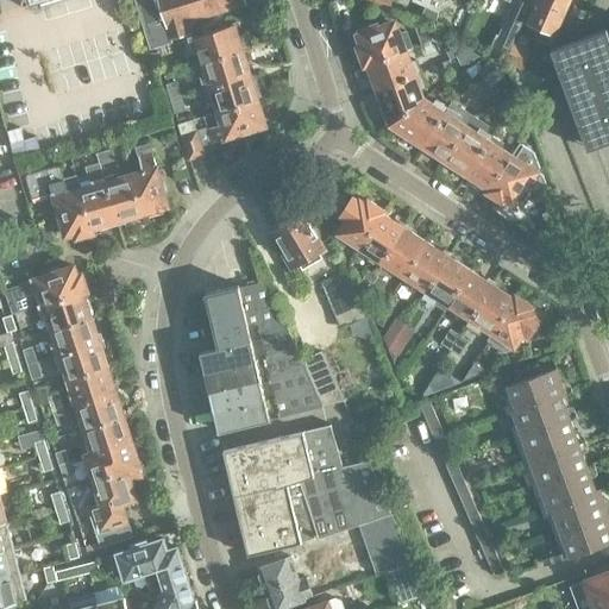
[(135,0),(151,49),(161,46),(168,44),(175,42),(174,37),(192,32),(188,22),(245,4),(243,0),(135,0)]
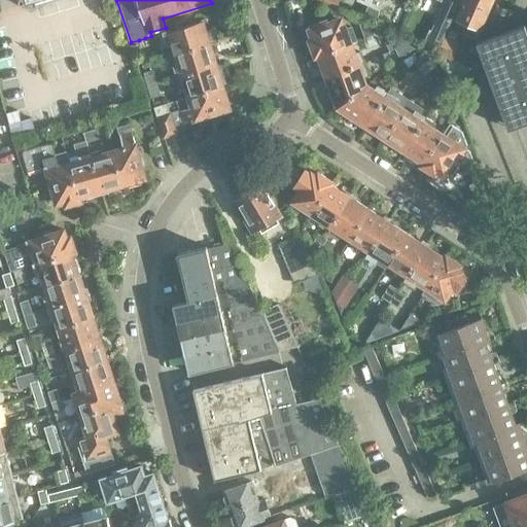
[(326,0),(325,4),(338,9),(341,0),(326,0)]
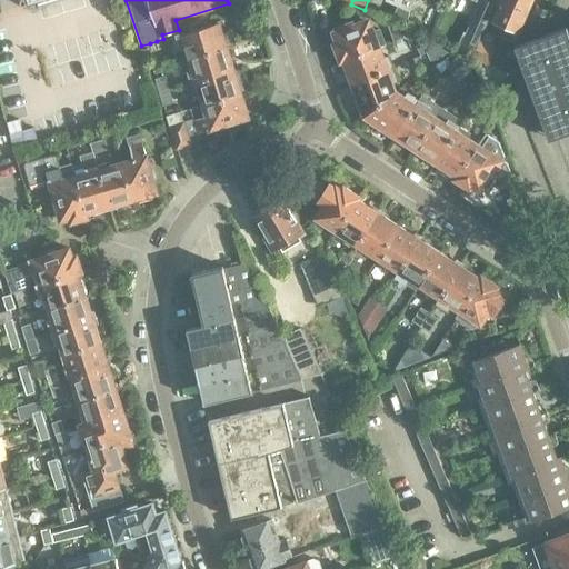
[(415,0),(398,0),(397,6),(398,6),(390,21),(406,28),(410,11),(415,0)]
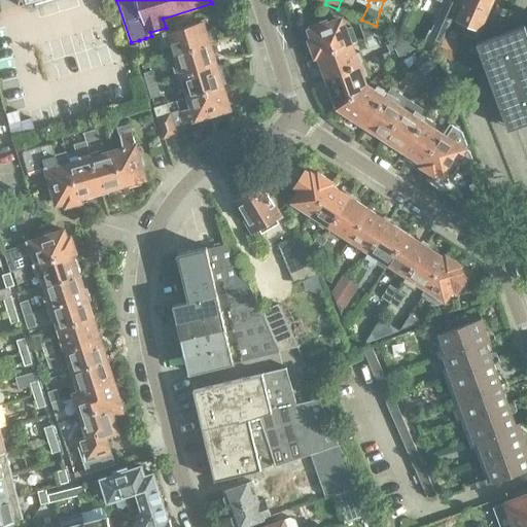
[(453,14),(457,4),(448,0),(446,0),(432,32),(430,31),(423,47),(436,54),(453,14)]
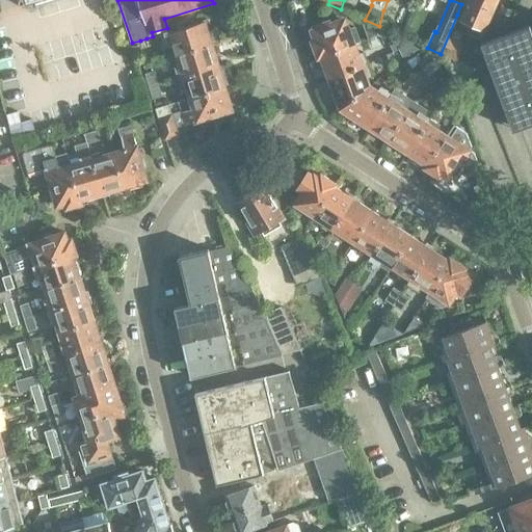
[(461,4),(457,15),(486,27),(498,0),(470,0),(468,6),(461,4)]
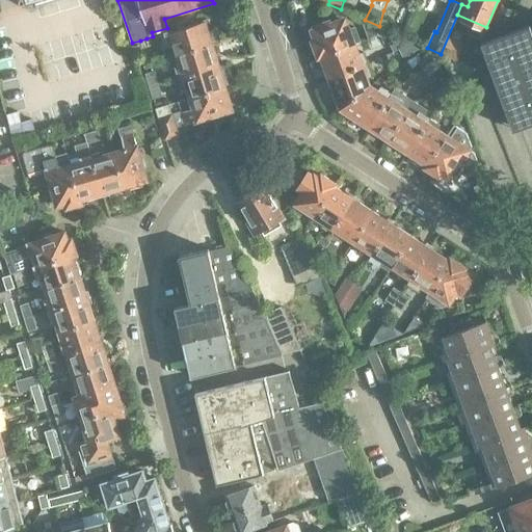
[(178,52),(212,43),(205,21),(166,32),(169,45),(175,43),(178,52)]
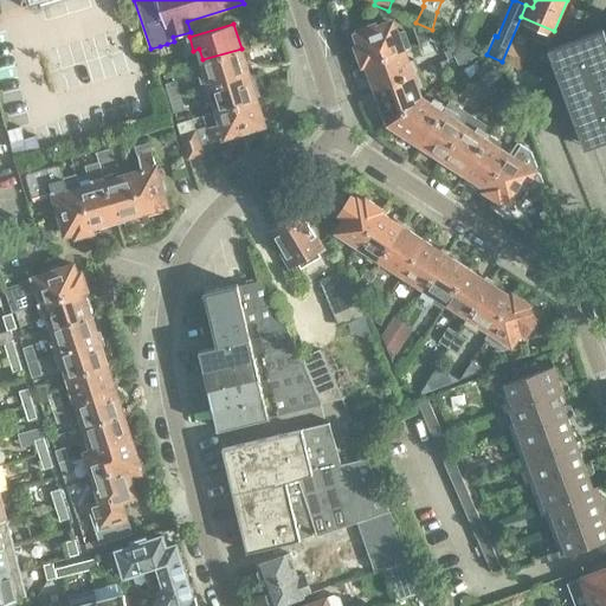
[(361,64),(366,63),(403,50),(411,47),(405,30),(397,32),(394,25),(378,30),(375,24),(355,31),(360,43),(355,45),(361,64)]
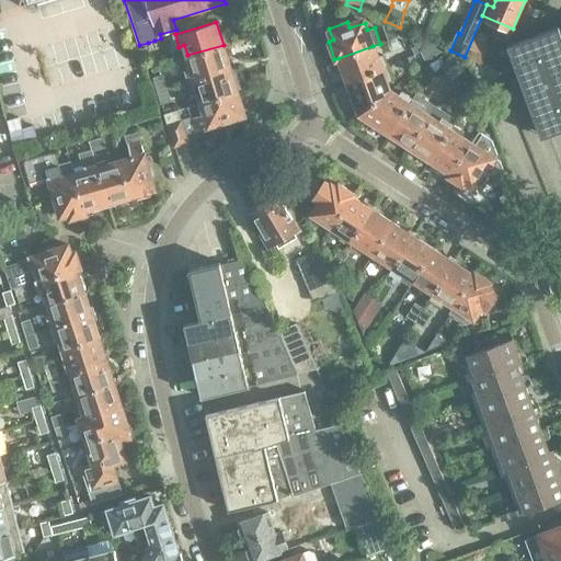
[(403,35),(382,25),(389,41),(403,35)]
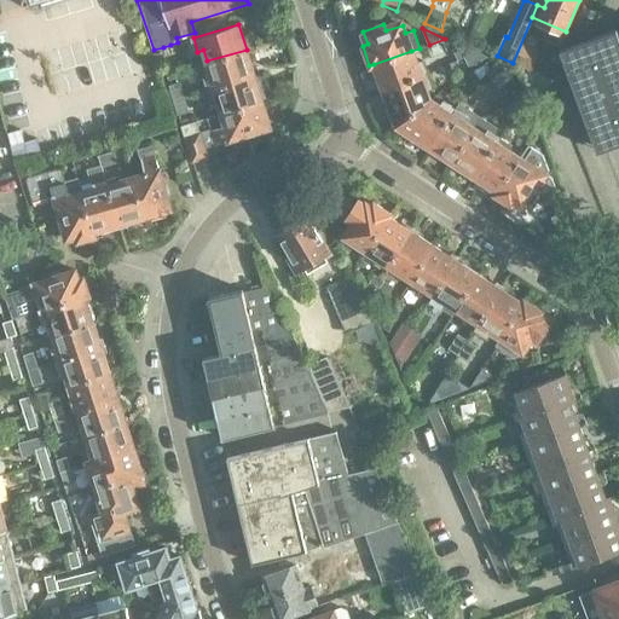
[(618,28),(563,50),(600,151),(618,144),(618,28)]
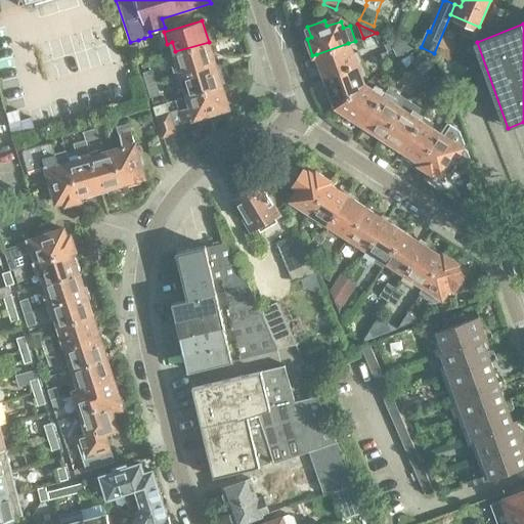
[(393,49),(402,43),(391,38),(383,42),(388,51),(393,49)]
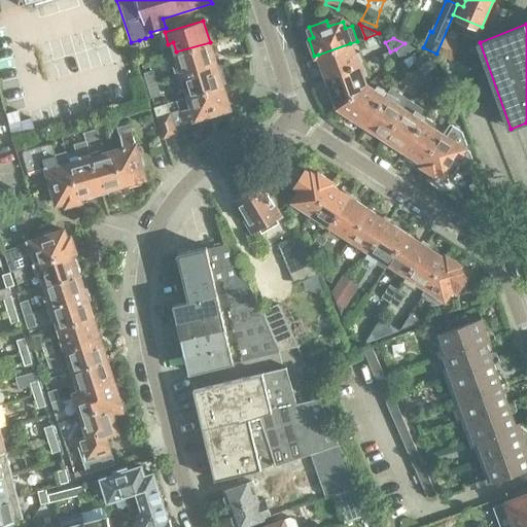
[(143,53),(139,40),(131,42),(135,56),(143,53)]
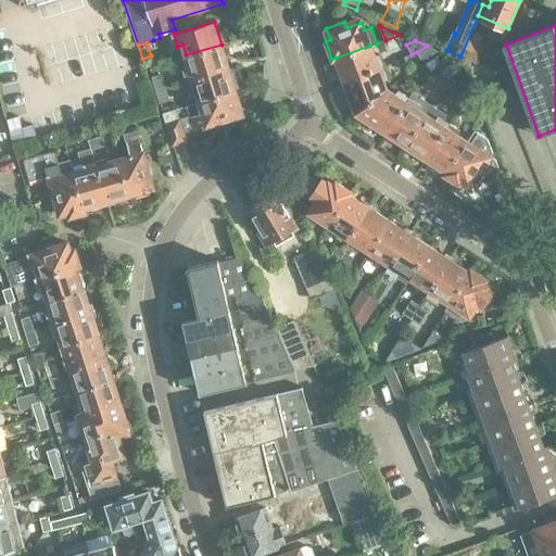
[(222,45),(186,54),(189,66),(185,68),(188,80),(228,67),(222,45)]
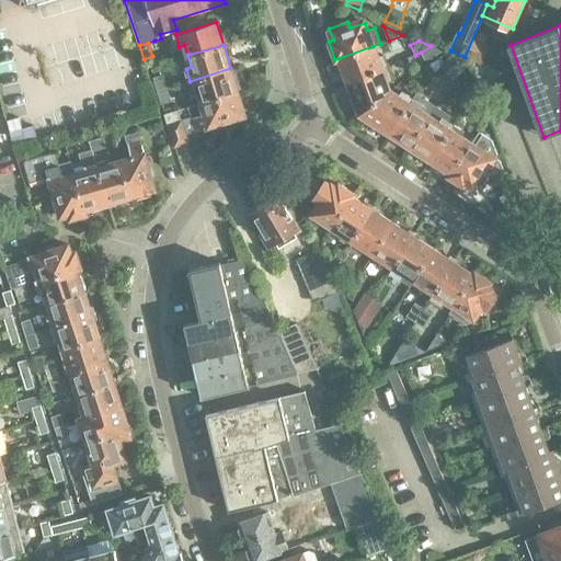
[(377,57),(373,46),(339,58),(346,81),(387,68),(382,55),(377,57)]
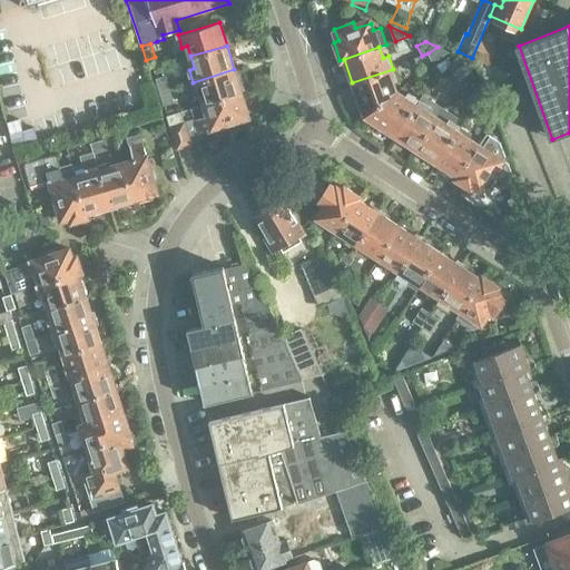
[(438,47),(428,53),(432,61),(450,52),(438,47)]
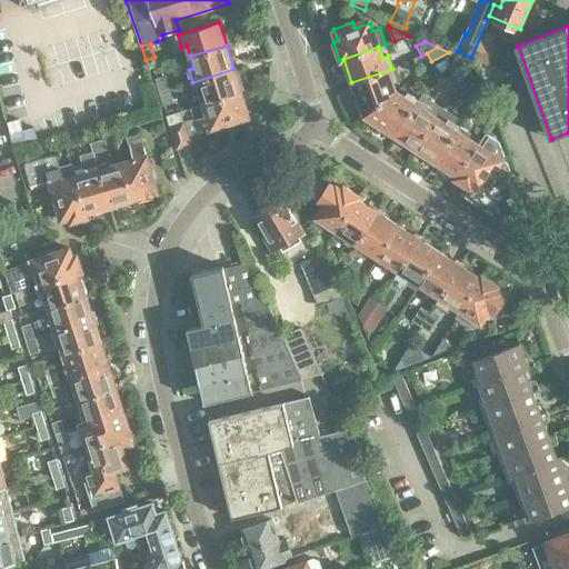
[(452,72),(462,62),(458,56),(446,66),(452,72)]
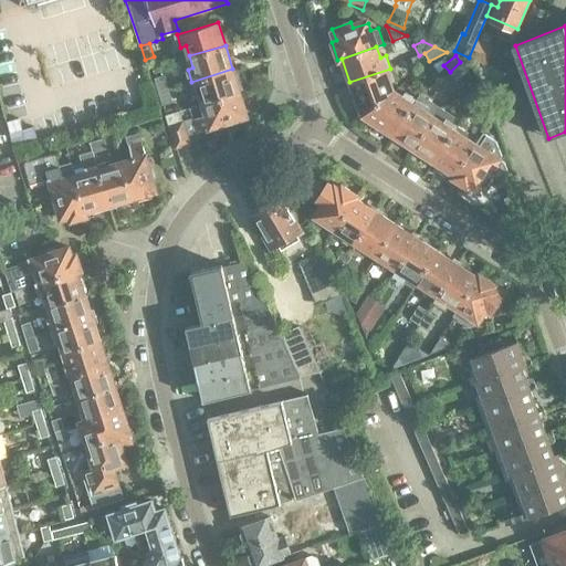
[(460,62),(450,72),(457,81),(469,71),(460,62)]
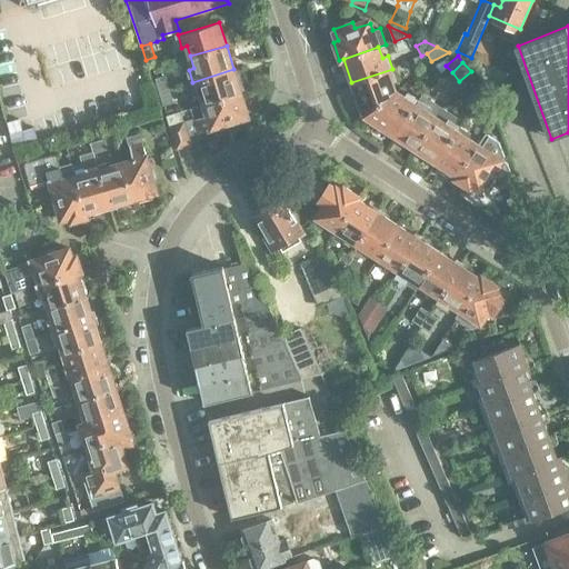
[(241,92),(233,69),(192,82),(197,95),(201,93),(205,103),(241,92)]
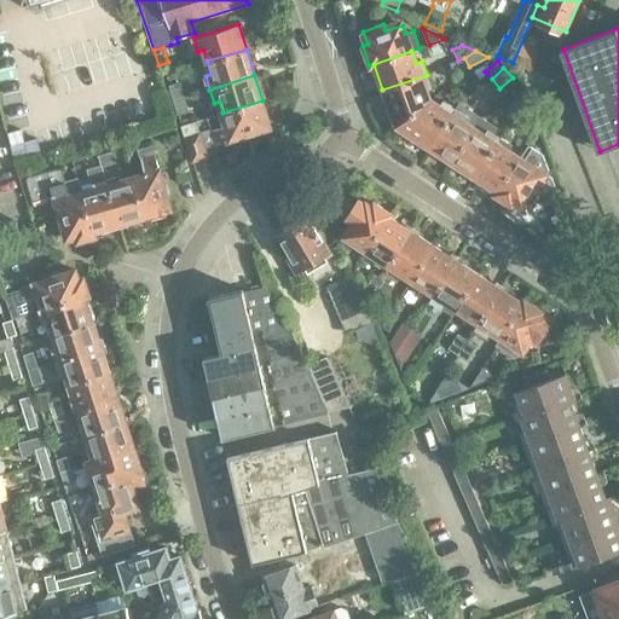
[(427,75),(382,90),(395,127),(429,100),(426,90),(431,87),(427,75)]
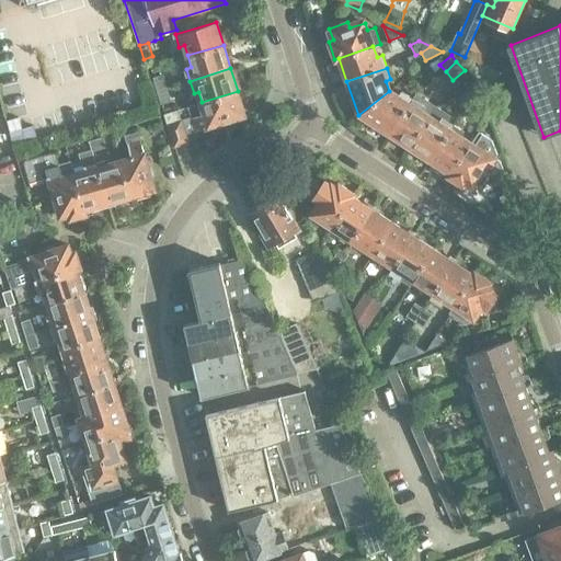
[(157,91),(168,88),(163,75),(153,78),(157,91)]
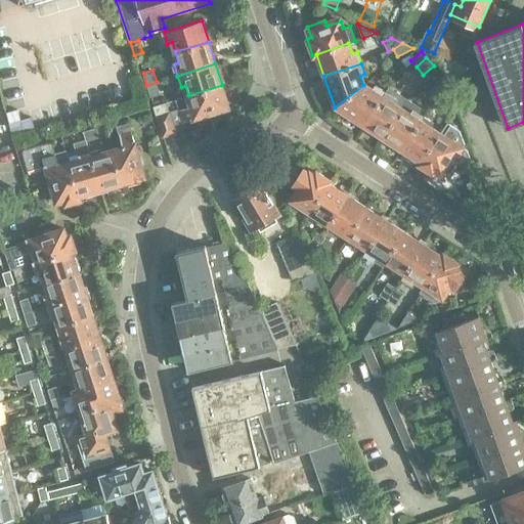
[(157,82),(146,85),(150,98),(161,95),(157,82)]
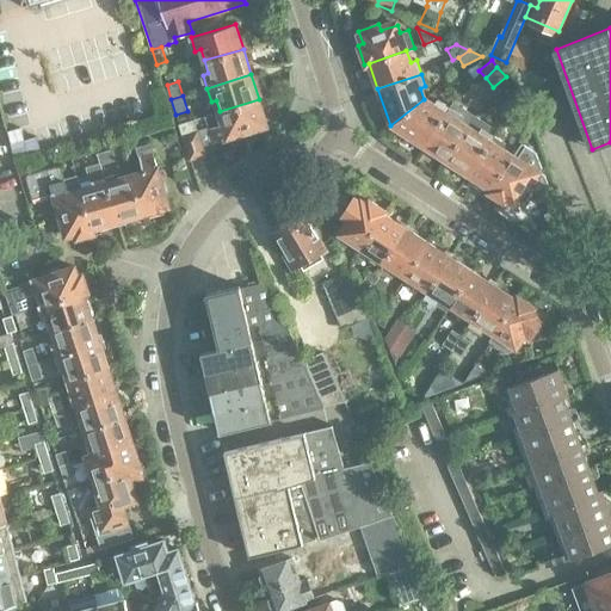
[(202,144),(261,127),(265,121),(259,99),(204,116),(208,125),(209,127),(197,130),(195,119),(179,124),(181,135),(183,135),(190,159),(204,155),(202,144)]
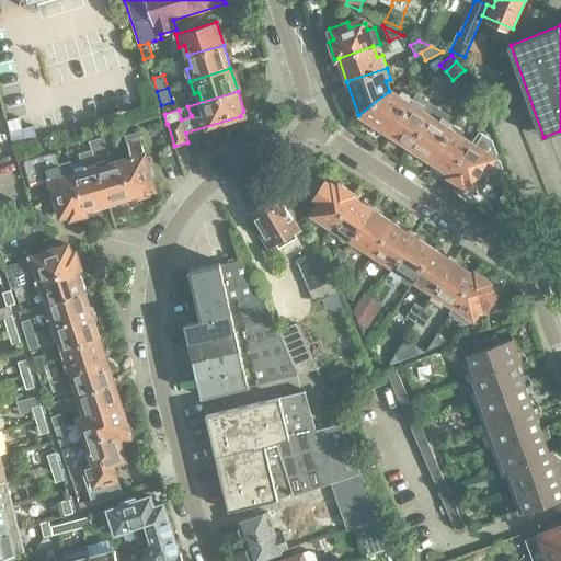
[(389,91),(358,115),(388,134),(411,100),(401,92),(398,96),(389,91)]
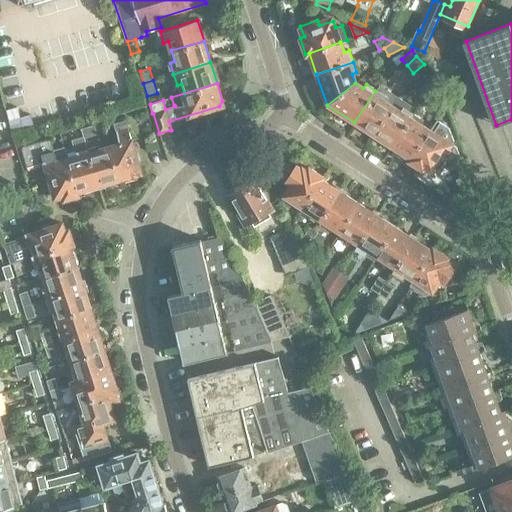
[(426,98),(435,90),(433,85),(433,84),(431,83),(420,92),(422,94),(426,98)]
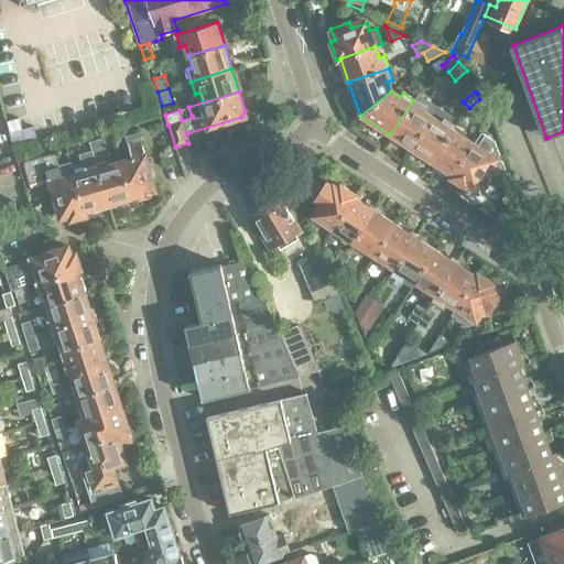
[(419,93),(413,100),(390,134),(411,148),(437,106),(419,93)]
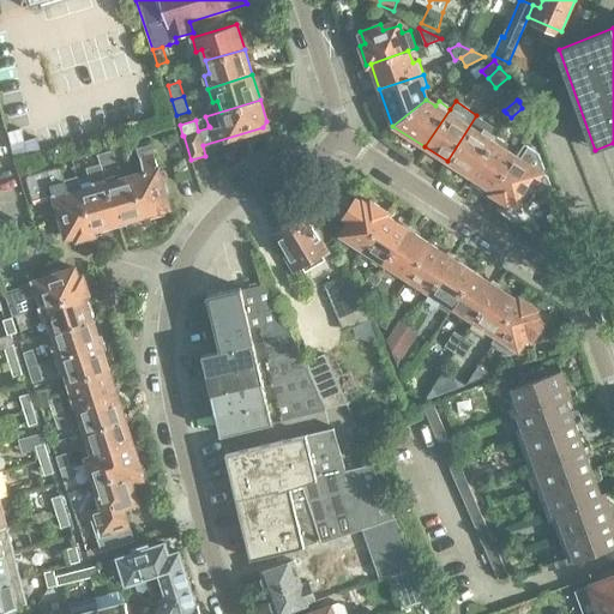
[(522,108),(511,118),(507,121),(516,131),(527,121),(522,108)]
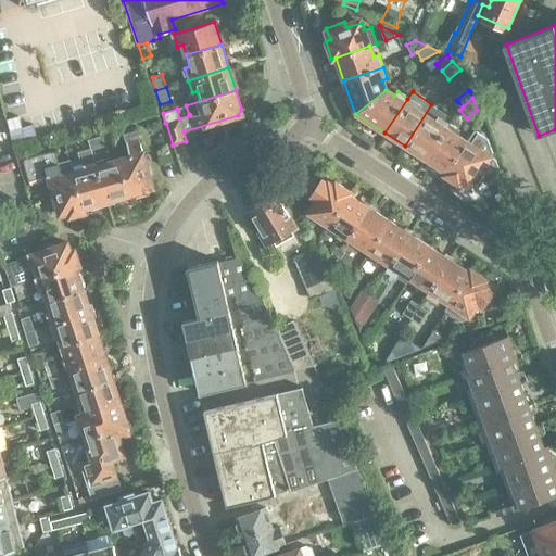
[(431,104),(405,146),(425,159),(447,124),(452,118),(431,104)]
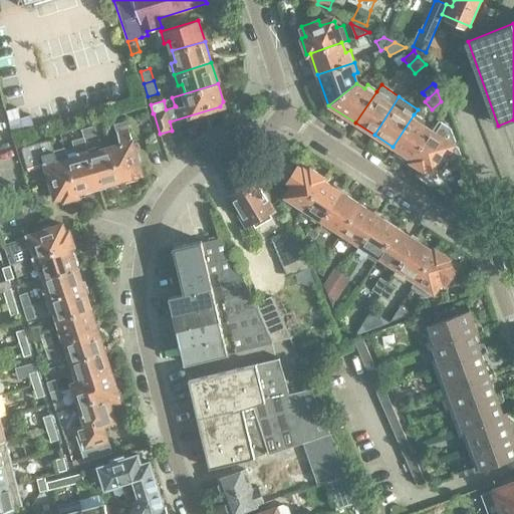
[(424,120),(414,114),(393,147),(412,159),(430,131),(422,124),(424,120)]
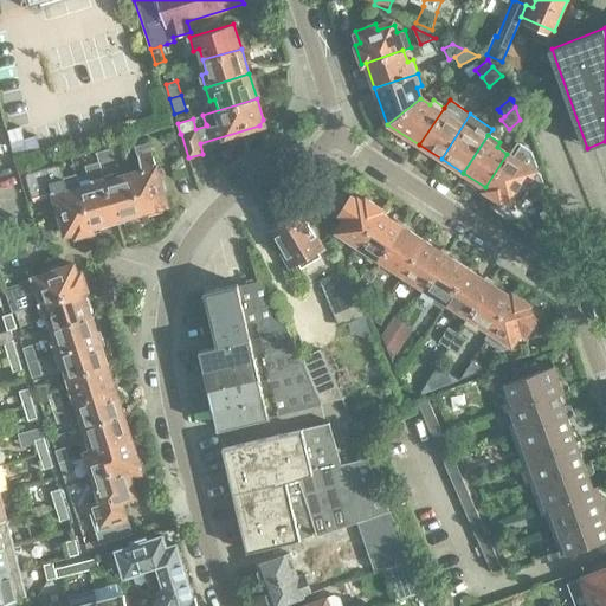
[(131,172),(143,212),(162,206),(166,199),(149,142),(136,146),(143,168),(131,172)]
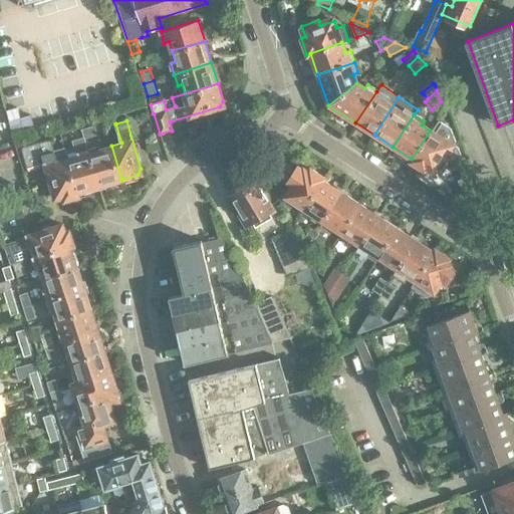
[(430,131),(410,162),(425,172),(427,168),(436,174),(438,171),(441,171),(445,164),(445,161),(446,160),(451,164),(452,163),(451,162),(454,158),(457,160),(460,156),(458,149),(453,146),(456,143),(453,129),(441,120),(433,133),(430,131)]
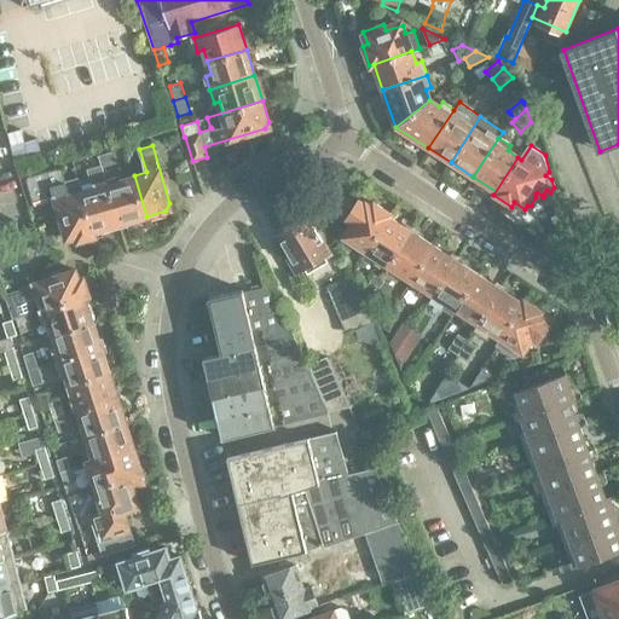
[(100,155),(104,167),(117,163),(114,151),(100,155)]
